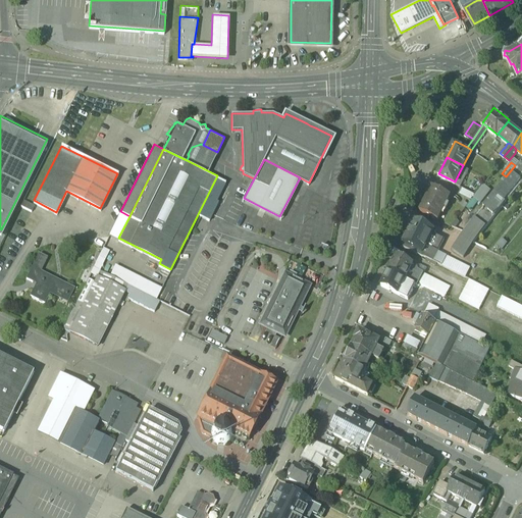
[(506,176),(465,228),(465,235),(470,237),(476,236),(521,177),(521,170),(521,169),(515,165),(506,176)]
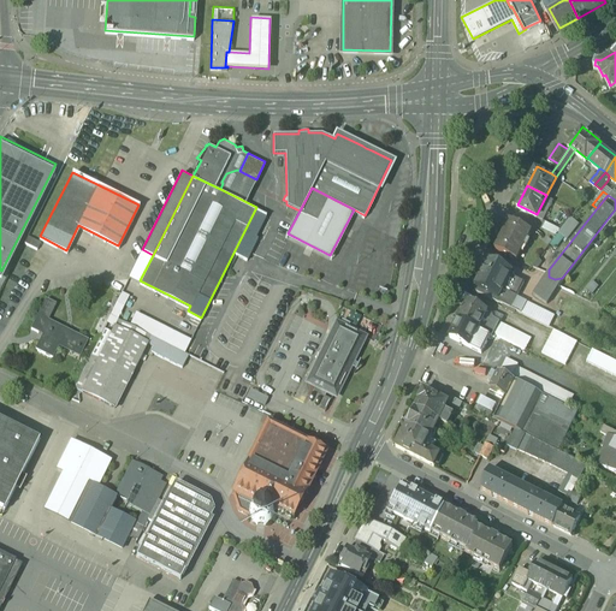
[(267,212),(256,207),(246,229),(255,235),(256,233),(267,212)]
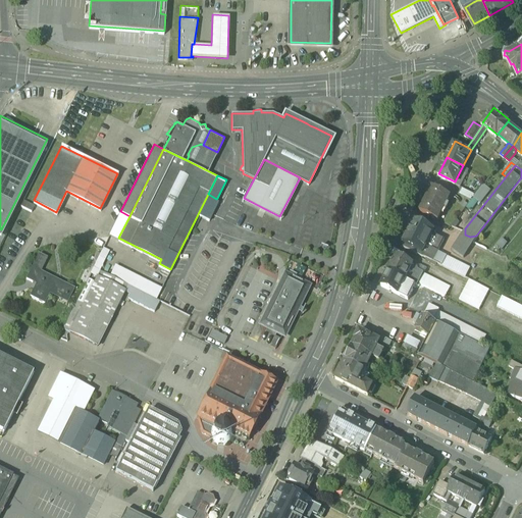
[(467,175),(462,186),(468,188),(472,178),(467,175)]
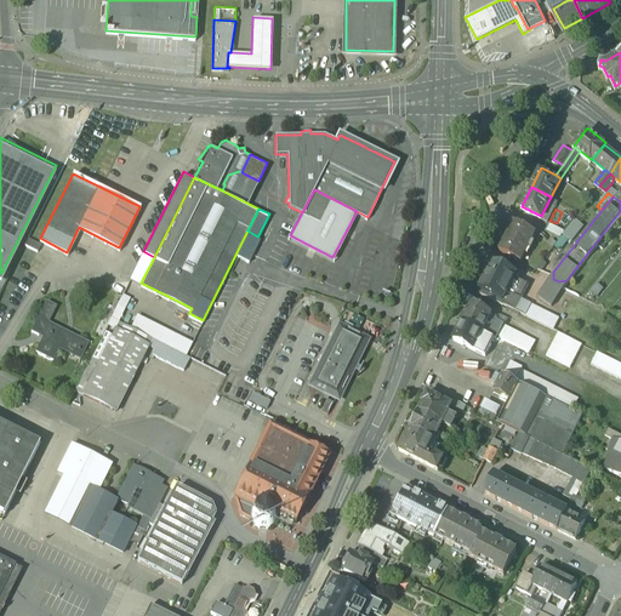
[(584,223),(575,216),(564,232),(573,238),(584,223)]
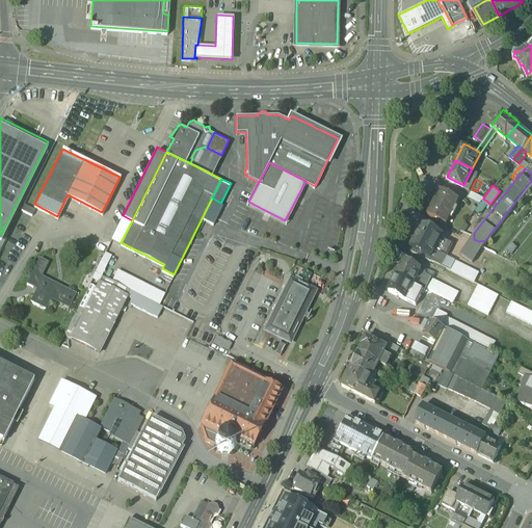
[(459,196),(441,187),(428,213),(447,222),(459,196)]
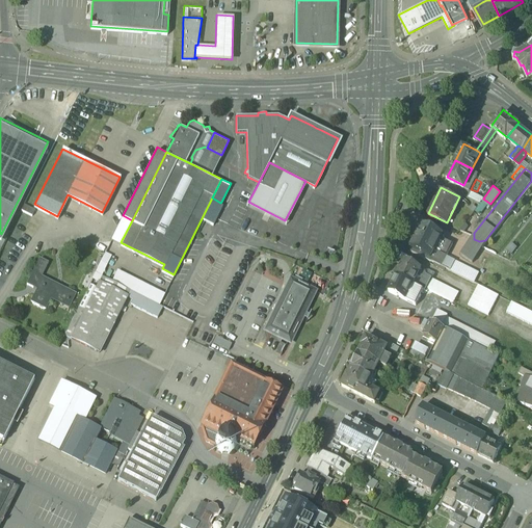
[(212,198),(203,216),(213,222),(222,203),(221,202),(220,203),(212,198)]
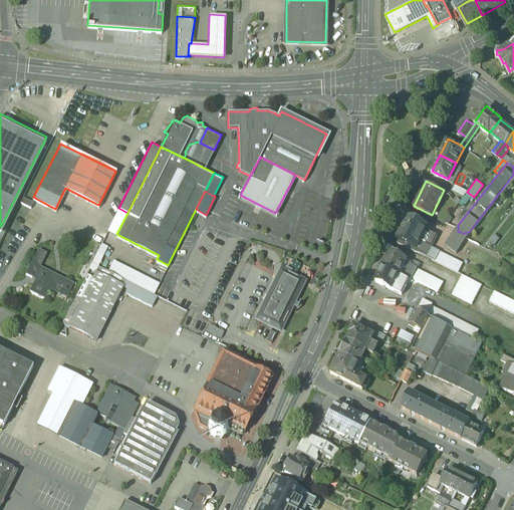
[(34,201),(23,195),(20,201),(31,206),(34,201)]
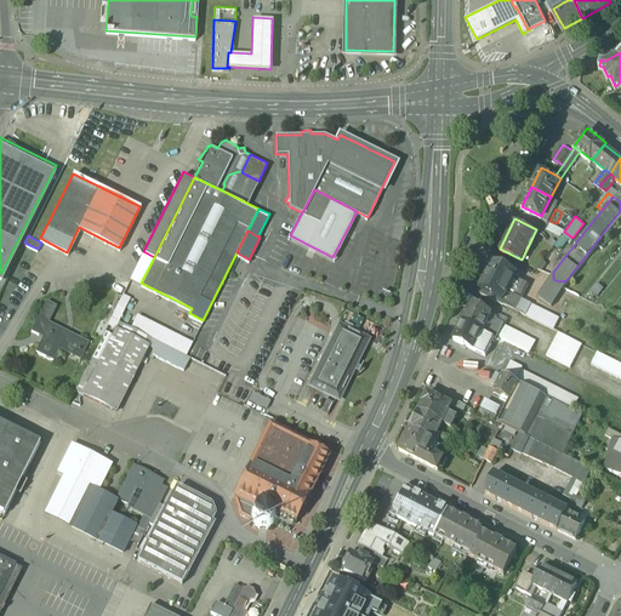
[(517,271),(495,260),(479,290),(502,301),(517,271)]
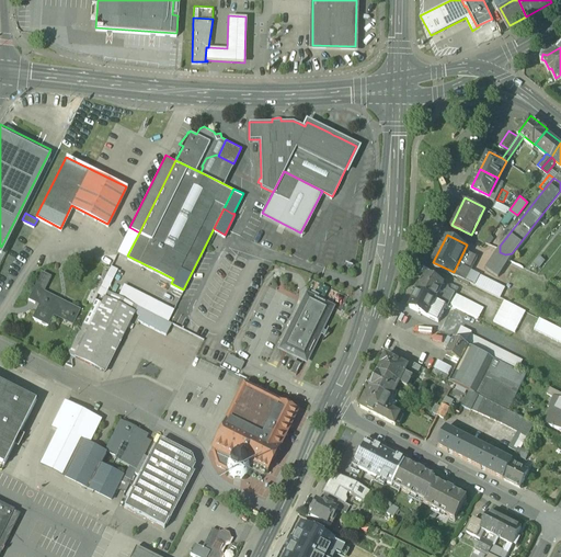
[(467,245),(454,272),(466,279),(471,268),(478,254),(468,249),(469,246),(467,245)]
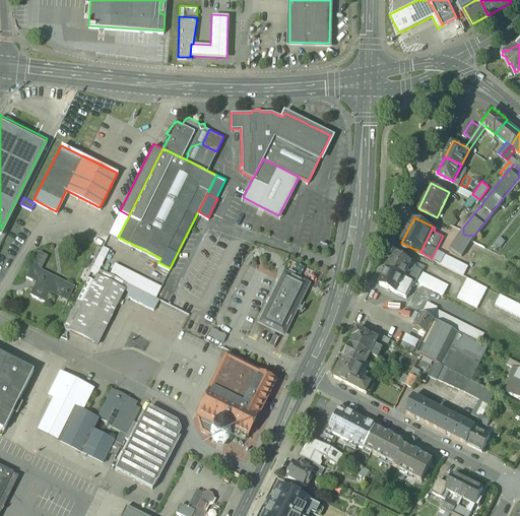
[(463,228),(450,246),(462,254),(471,242),(474,235),(468,236),(463,234),(463,228)]
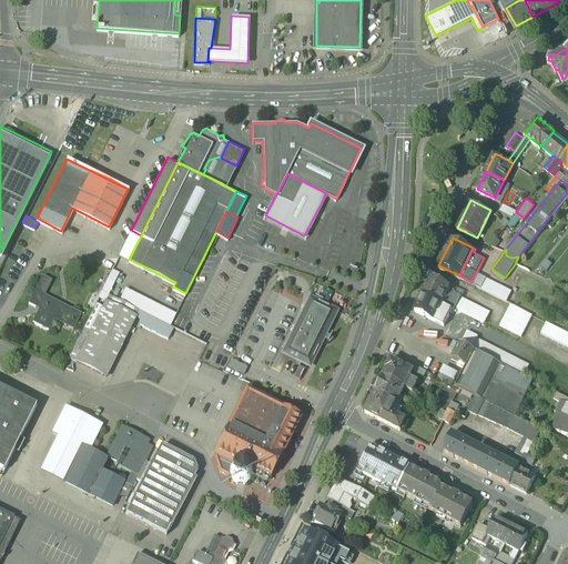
[(112,268),(102,288),(108,291),(113,280),(118,271),(112,268)]
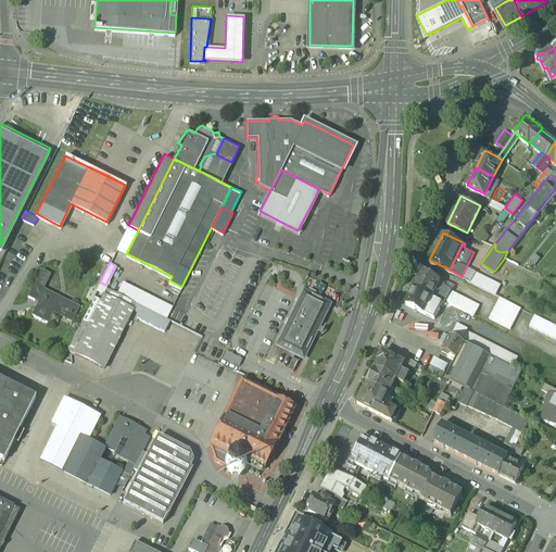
[(477,270),(467,265),(462,276),(471,280),(477,270)]
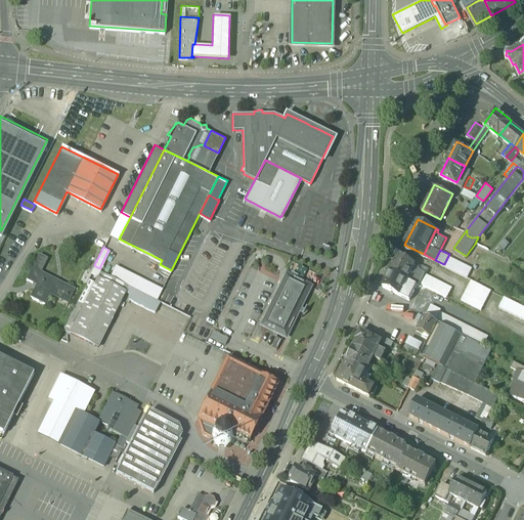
[(47,256),(39,252),(33,265),(39,268),(41,269),(47,256)]
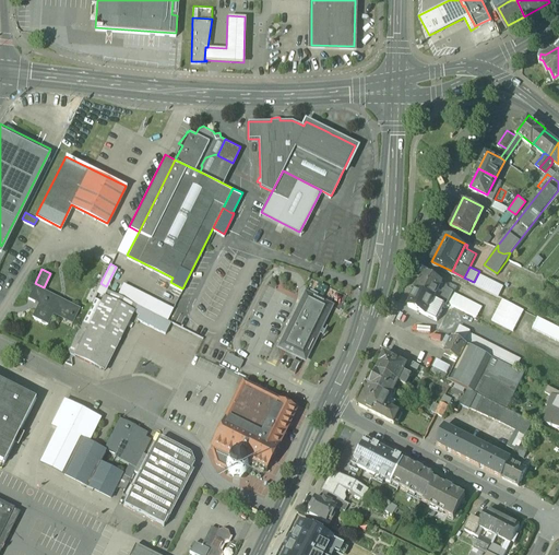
[(443,280),(426,271),(417,287),(435,296),(437,291),(443,280)]
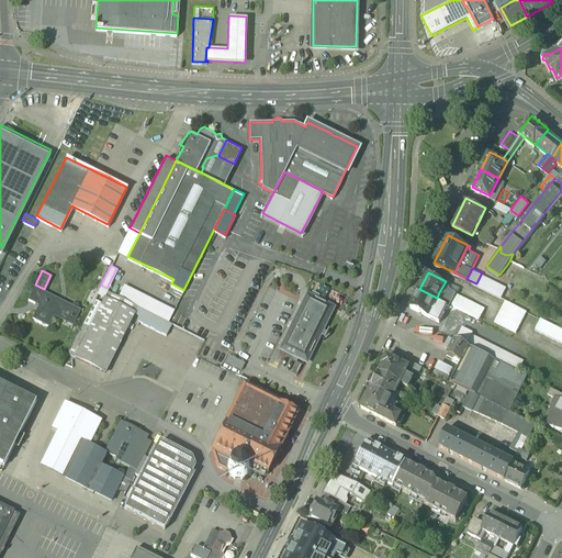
[(501,282),(482,272),(476,283),(495,293),(501,282)]
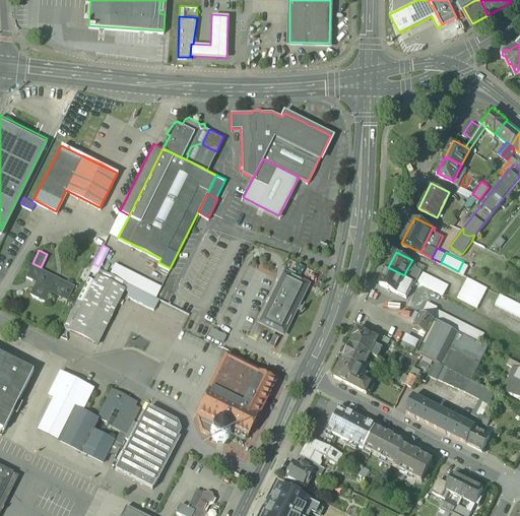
[(195,302),(104,256),(99,266),(159,297),(189,312),(195,302)]
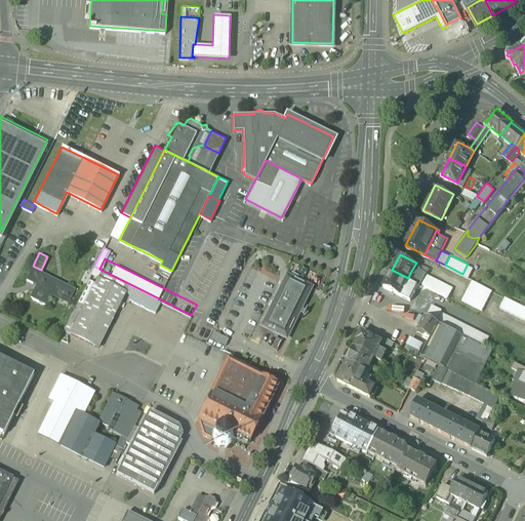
[(468,264),(462,274),(469,277),(474,267),(468,264)]
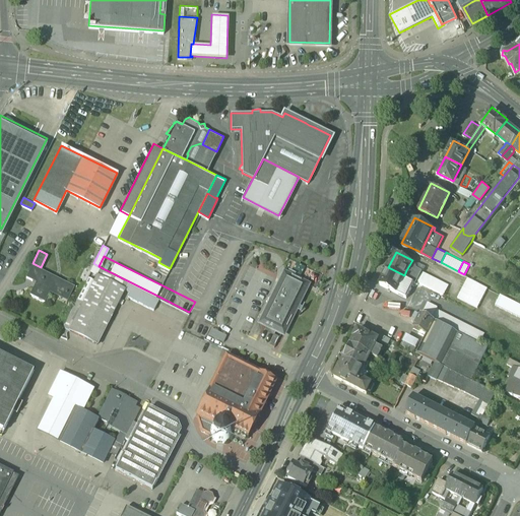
[(33,263),(26,274),(33,277),(39,266),(33,263)]
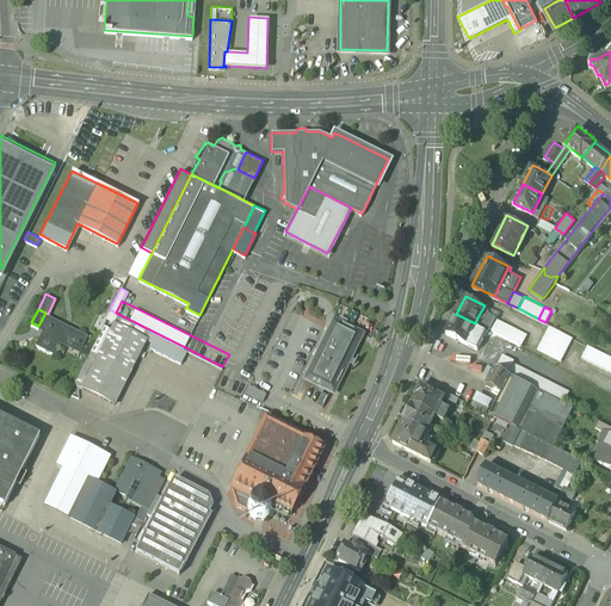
[(110,309),(90,348),(98,352),(115,320),(117,314),(116,313),(110,309)]
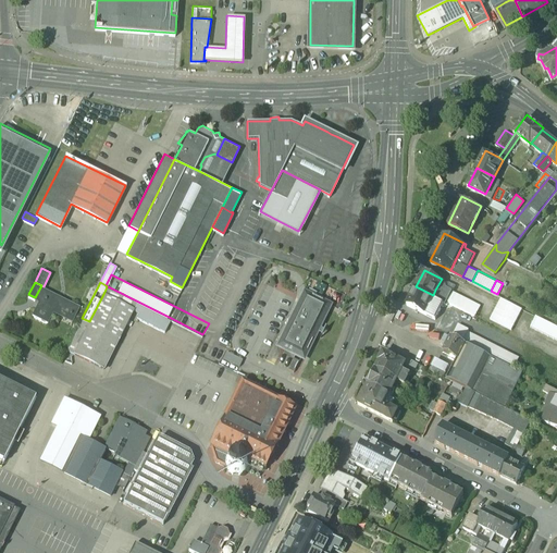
[(44,286),(41,285),(35,297),(39,299),(33,312),(48,321),(56,307),(71,314),(76,303),(44,286)]
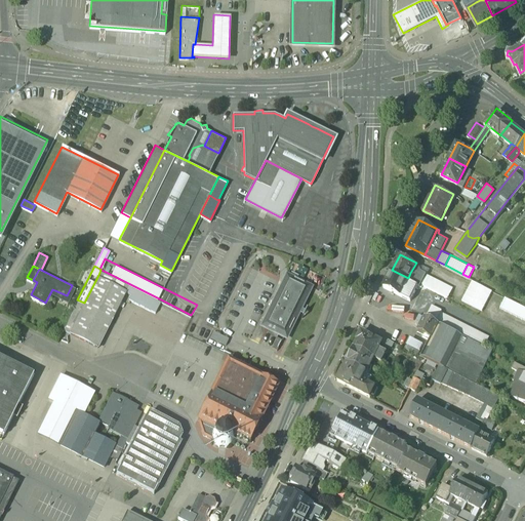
[(419,269),(415,276),(410,273),(408,278),(417,283),(419,284),(426,272),(419,269)]
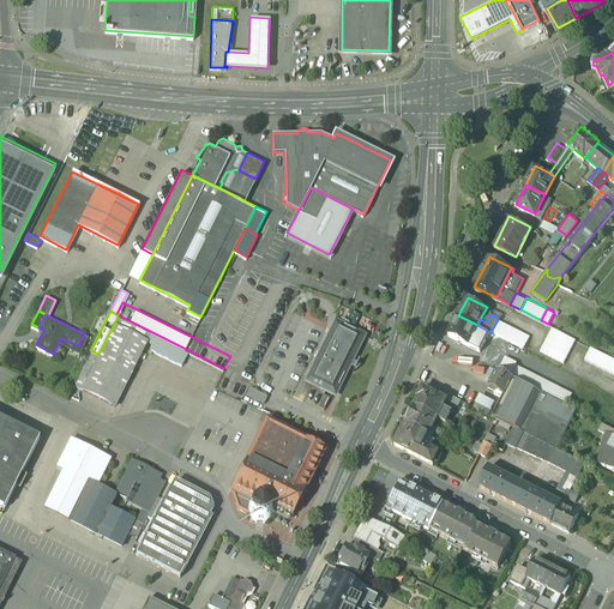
[(477,325),(458,315),(450,333),(468,343),(477,325)]
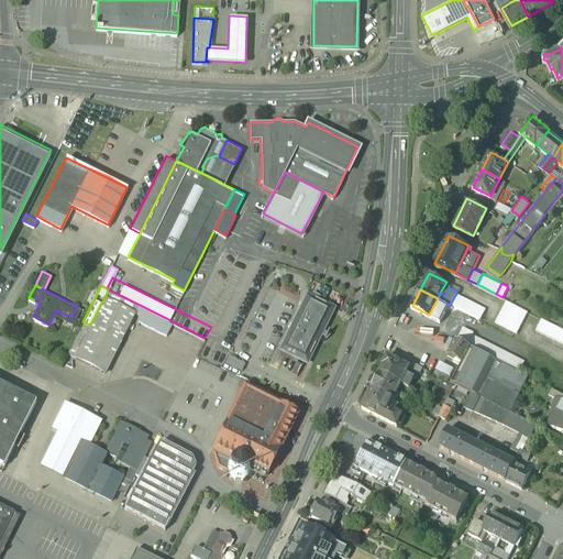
[(486,306),(456,292),(450,305),(452,306),(453,304),(481,318),(486,306)]
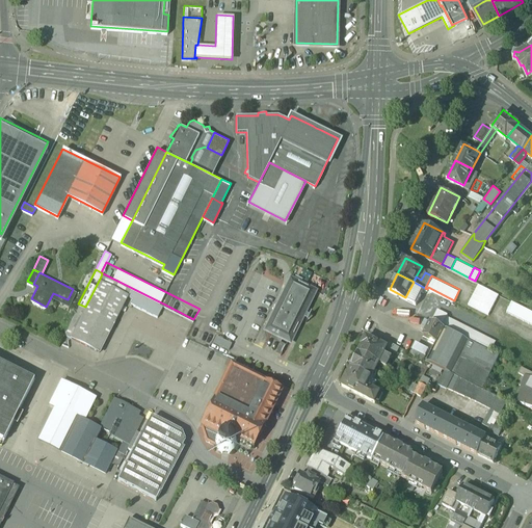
[(128,293),(100,279),(85,307),(113,321),(128,294),(128,293)]
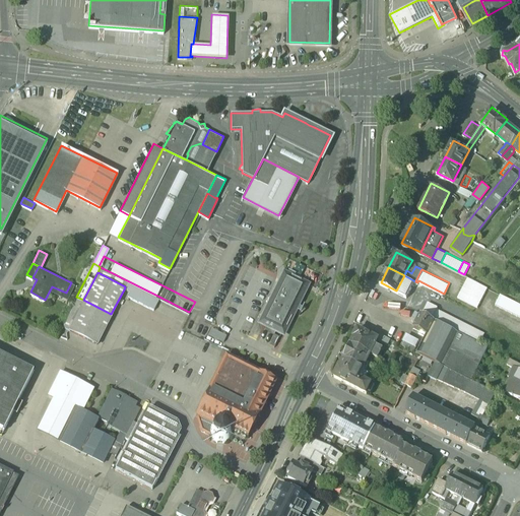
[(285,274),(280,283),(279,282),(261,319),(282,329),(305,283),(298,279),(299,277),(295,275),(293,278),(285,274)]
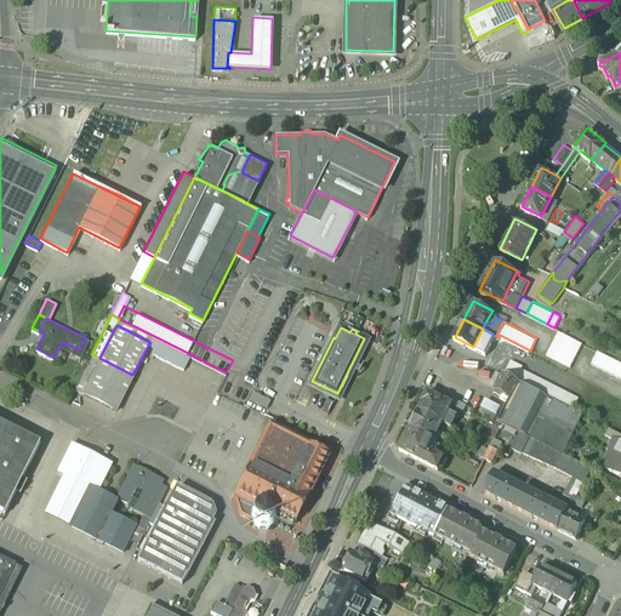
[(483,329),(473,347),(485,353),(494,335),(483,329)]
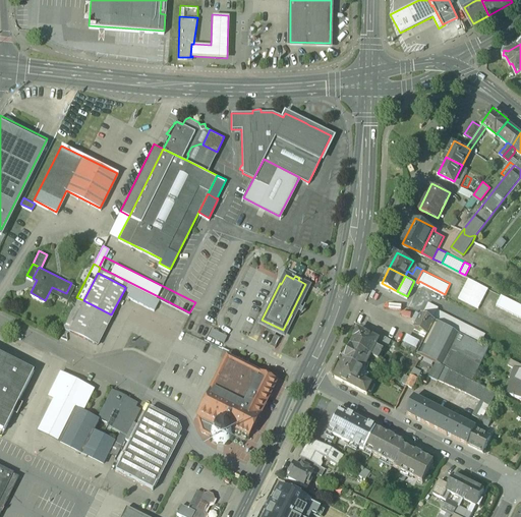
[(478,281),(468,276),(458,295),(468,300),(478,281)]
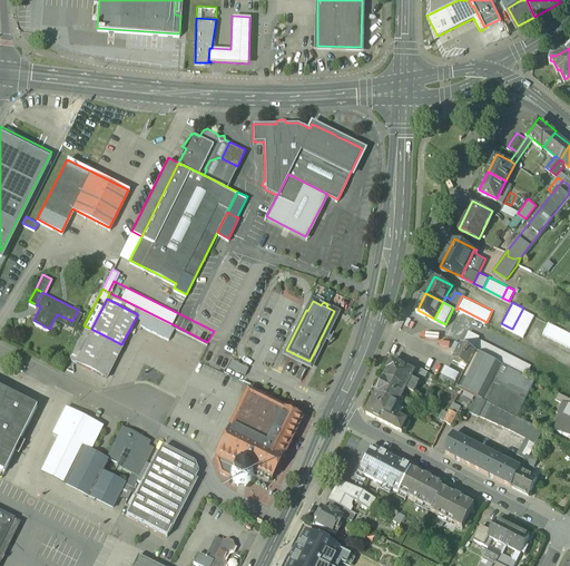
[(534,313),(523,308),(512,329),(523,334),(534,313)]
